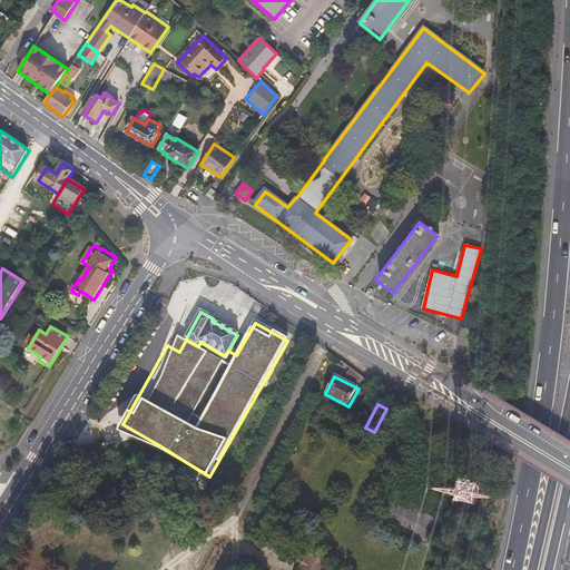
[(386,413),(376,433),(385,438),(396,418),(386,413)]
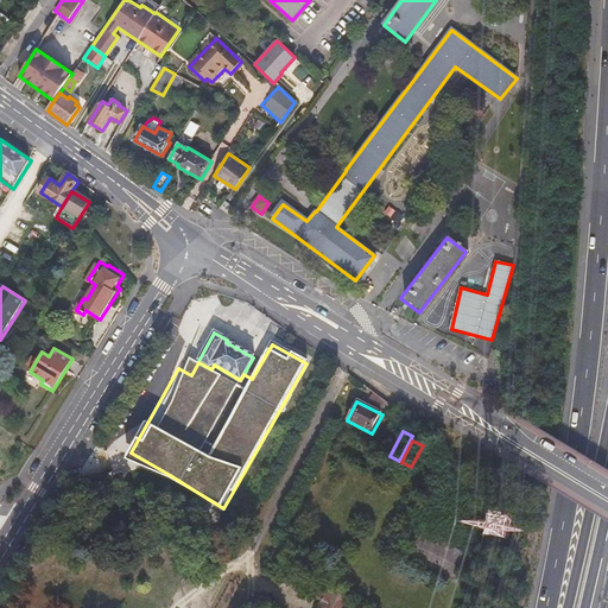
[(486,511),(486,534),(513,536),(514,511),(486,511)]
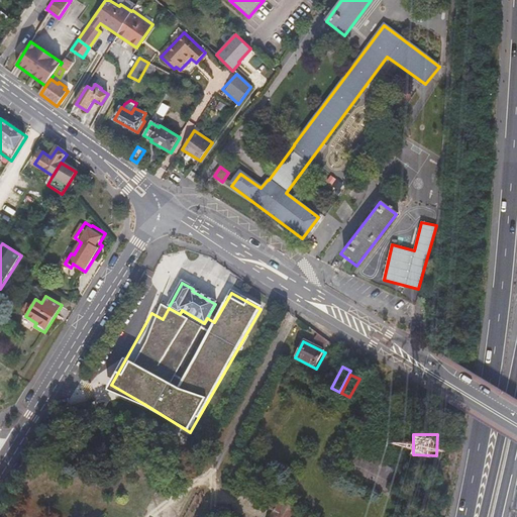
[(400,476),(352,451),(341,473),(389,497),(400,476)]
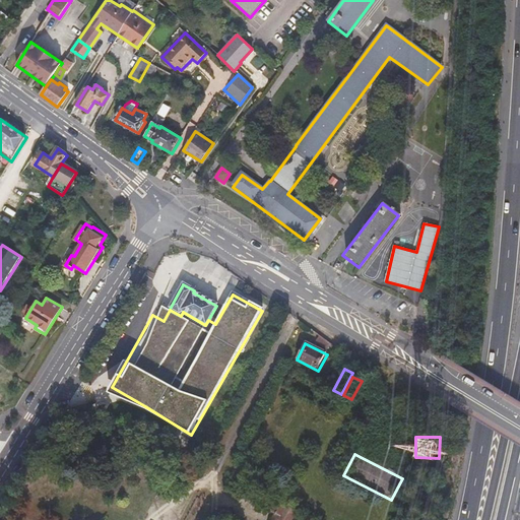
[(275,515),(272,519),(307,519),(309,518),(246,486),(241,498),(275,515)]
